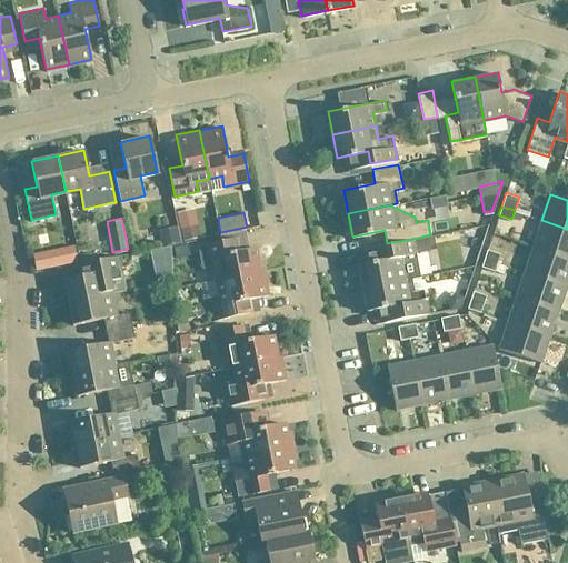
[(179,222),(183,239),(201,234),(197,218),(179,222)]
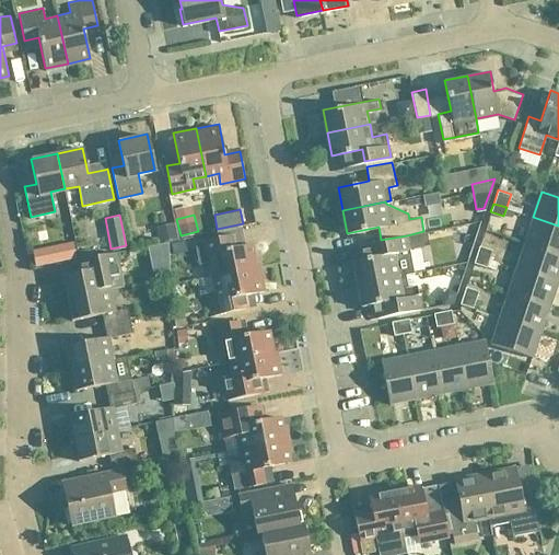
[(558,226),(533,217),(524,242),(558,253),(558,226)]
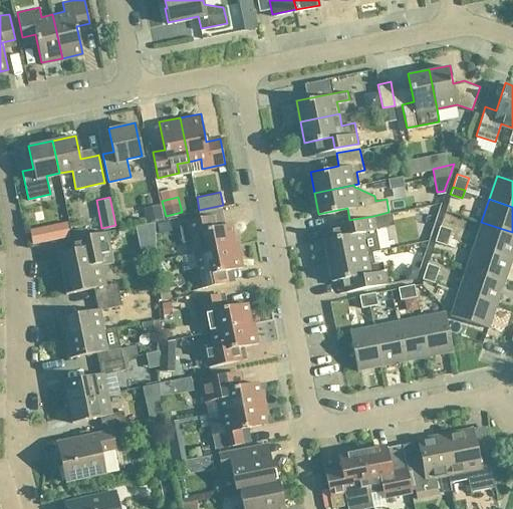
[(389,212),(373,216),(375,225),(393,222),(391,212),(389,212)]
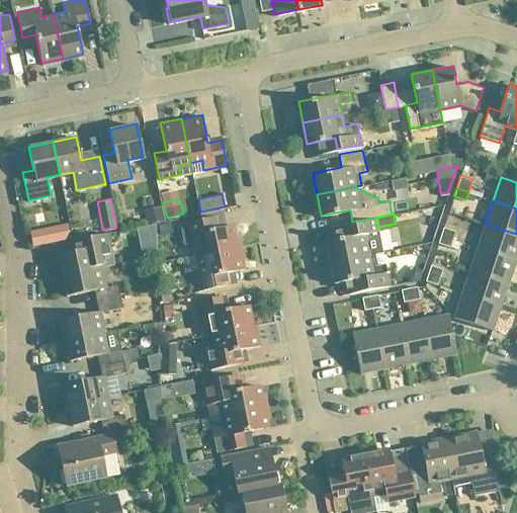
[(237,245),(237,244),(233,224),(220,227),(218,215),(204,217),(179,223),(182,235),(184,243),(193,241),(195,253),(237,245)]
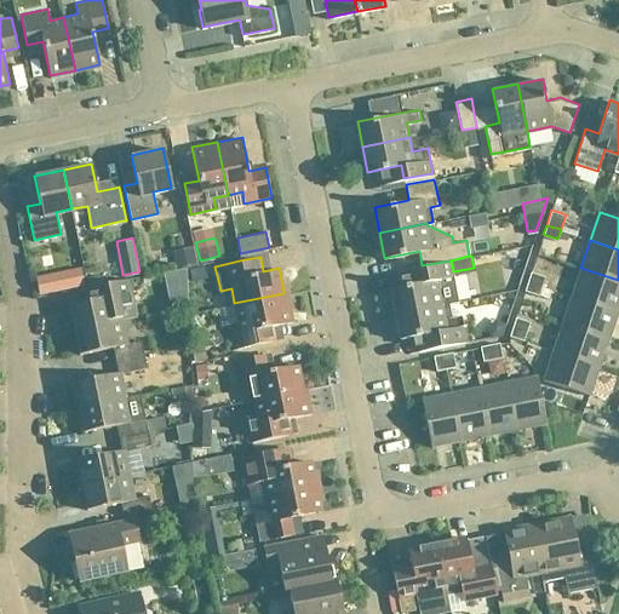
[(395,313),(458,300),(453,271),(451,260),(422,265),(425,281),(390,287),(395,313)]
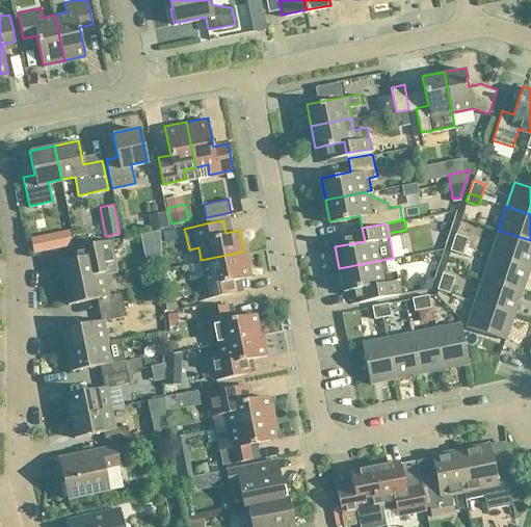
[(162,230),(164,239),(178,236),(176,227),(162,230)]
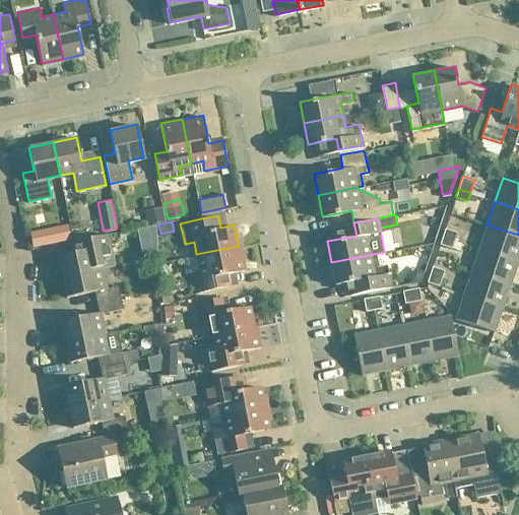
[(518,235),(487,224),(478,248),(517,260),(518,256),(518,235)]
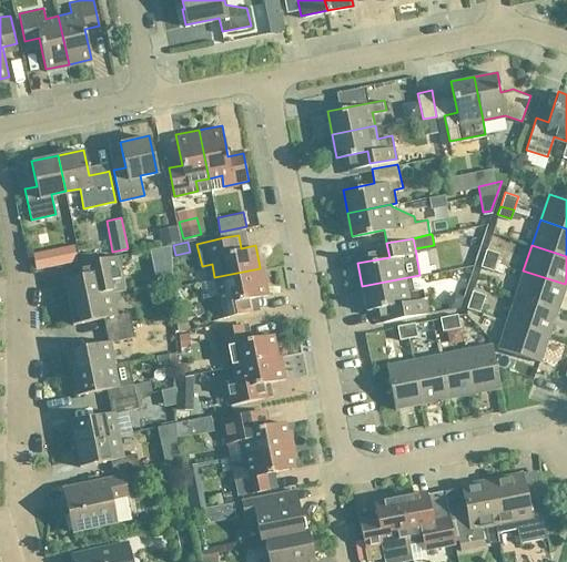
[(51,264),(48,248),(30,252),(33,268),(51,264)]
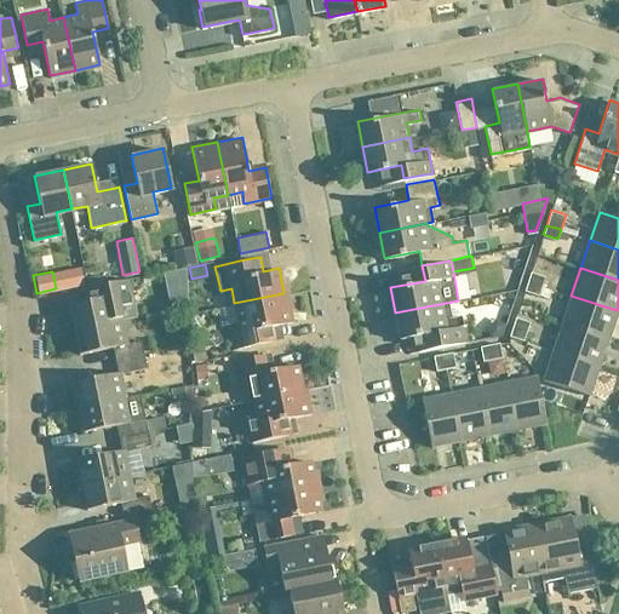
[(531,271),(527,280),(542,285),(545,275),(531,271)]
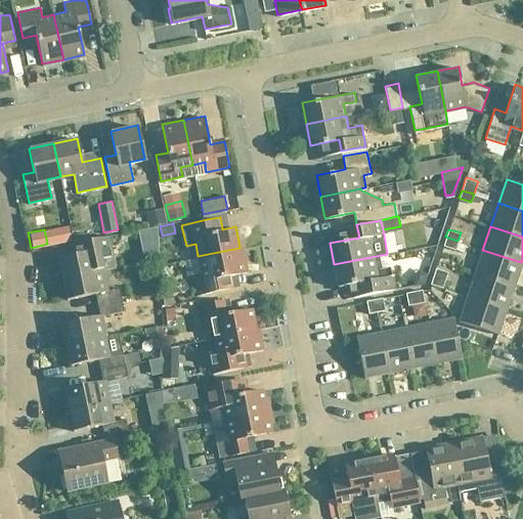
[(62,277),(102,268),(115,266),(112,250),(109,234),(84,240),(74,242),(77,252),(58,256),(62,277)]
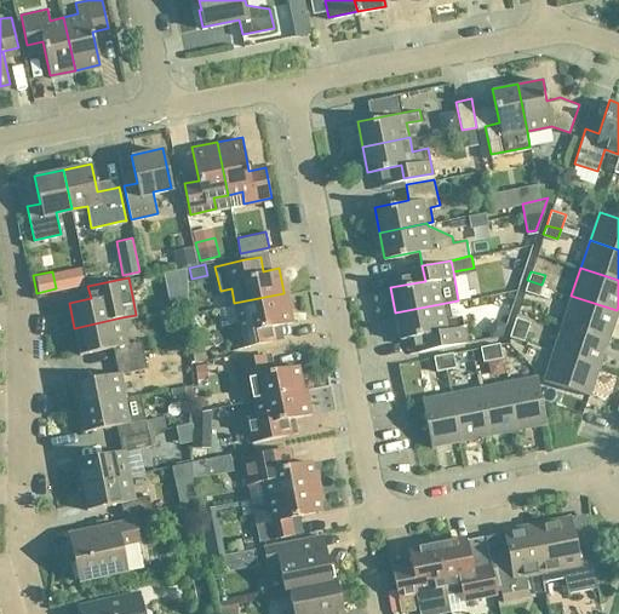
[(367,283),(370,297),(390,293),(388,280),(367,283)]
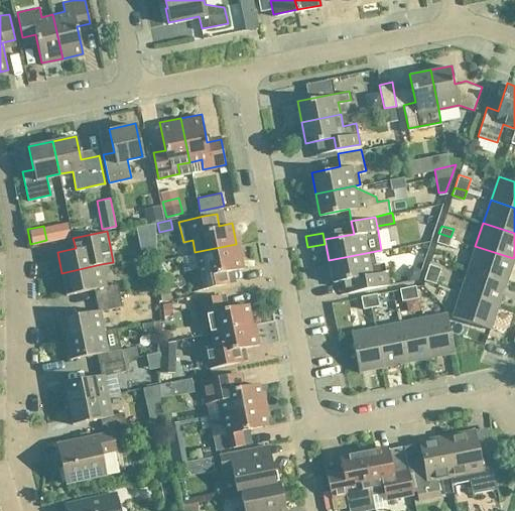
[(436,241),(448,245),(451,237),(438,233),(436,241)]
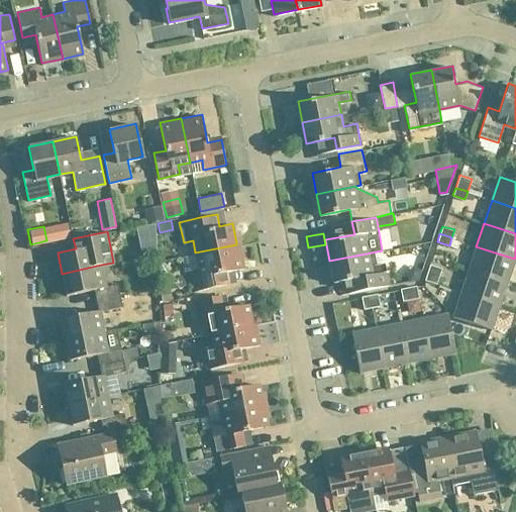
[(157,237),(139,241),(142,253),(157,250),(157,237)]
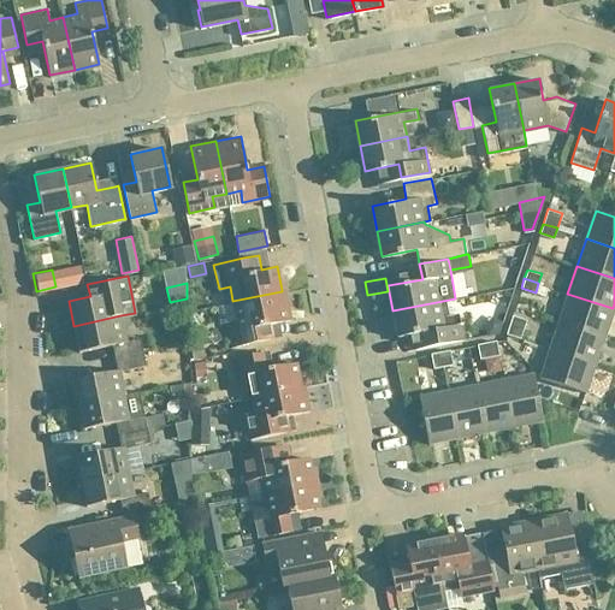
[(291,319),(285,290),(282,290),(282,291),(232,301),(236,319),(225,321),(230,345),(260,339),(258,325),(291,319)]
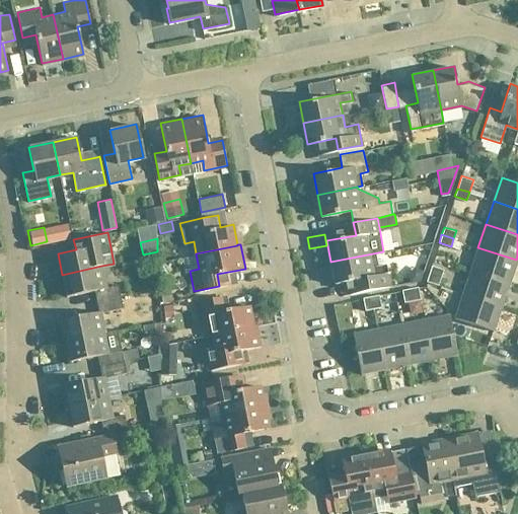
[(516,260),(477,247),(470,270),(509,283),(516,260)]
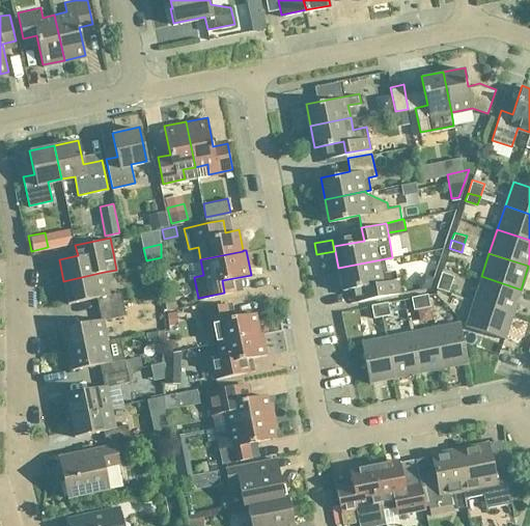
[(394,270),(387,271),(384,259),(392,257),(338,268),(342,289),(372,283),(374,297),(399,292),(394,270)]
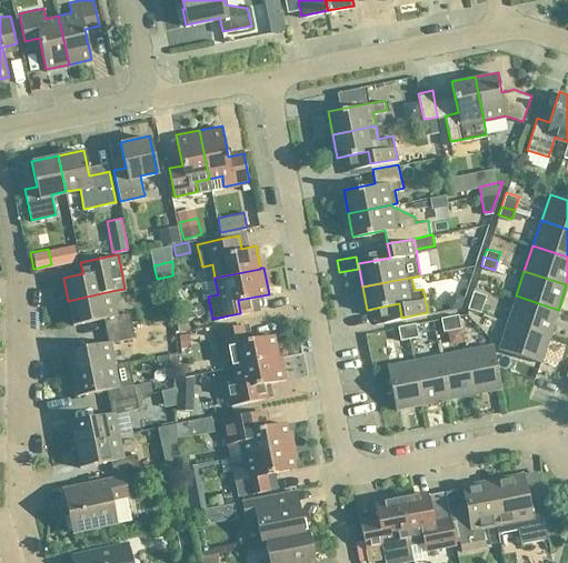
[(472,290),(470,299),(482,302),(486,294),(472,290)]
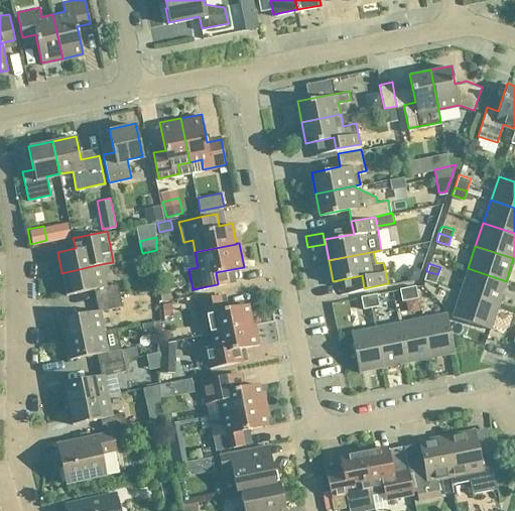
[(101,264),(61,273),(66,293),(94,288),(96,298),(119,293),(117,282),(105,284),(101,264)]
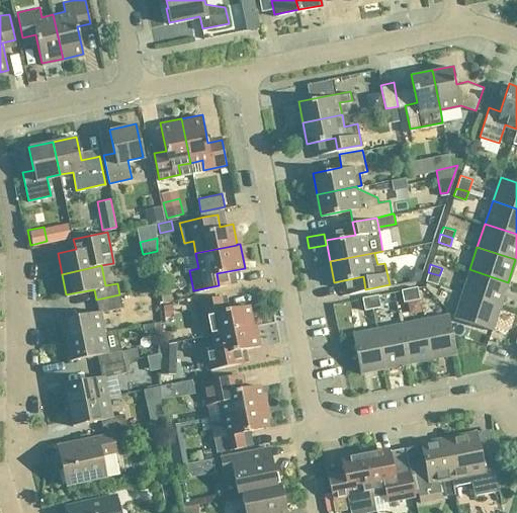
[(461,292),(500,306),(508,282),(469,269),(461,292)]
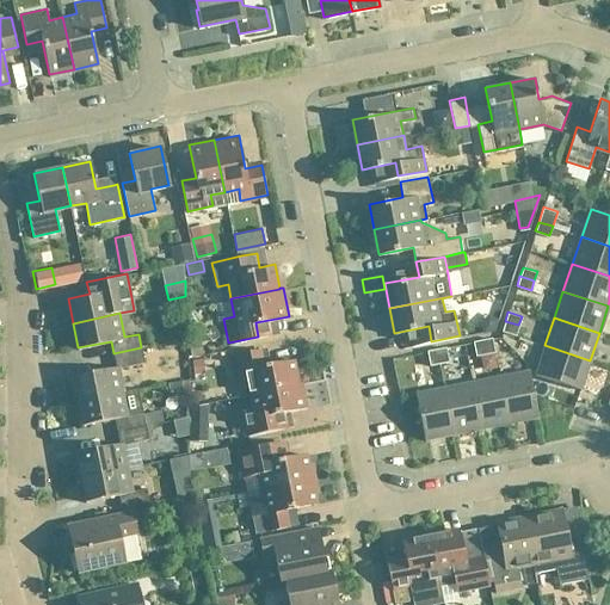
[(501,329),(516,334),(518,325),(505,321),(501,329)]
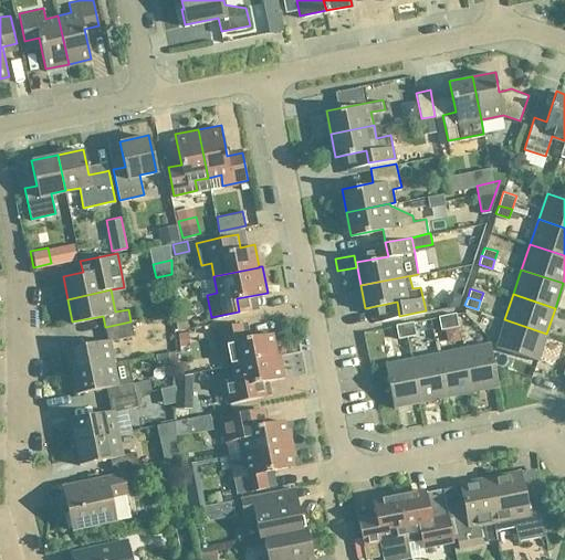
[(456,312),(447,314),(449,326),(458,325),(456,312)]
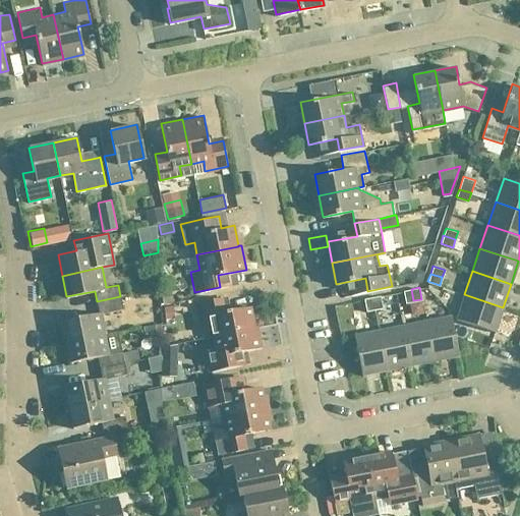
[(403,290),(406,302),(413,300),(411,289),(403,290)]
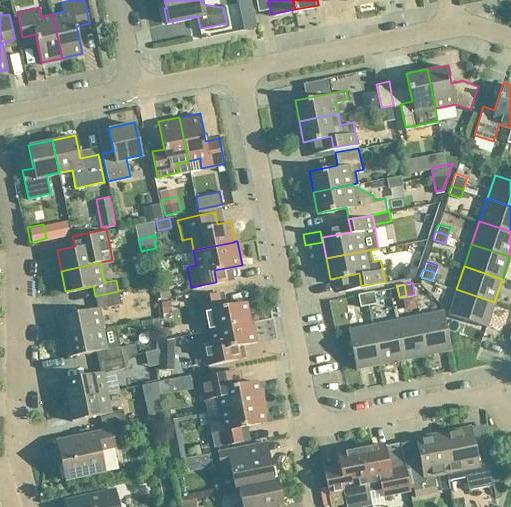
[(494,302),(456,289),(448,312),(486,325),(494,302)]
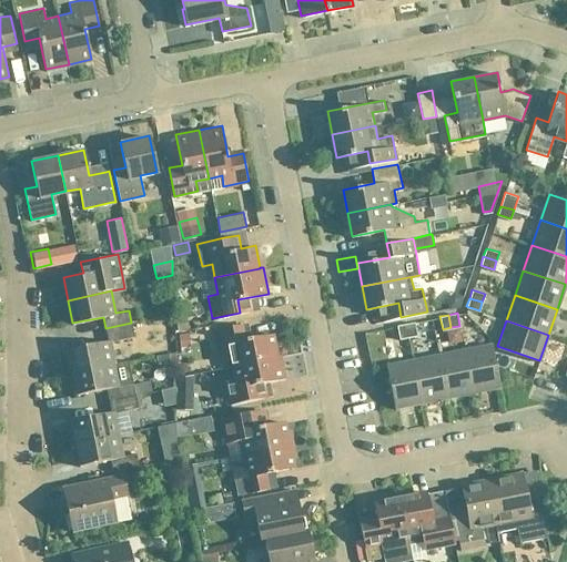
[(414,322),(405,323),(408,336),(417,335),(414,322)]
